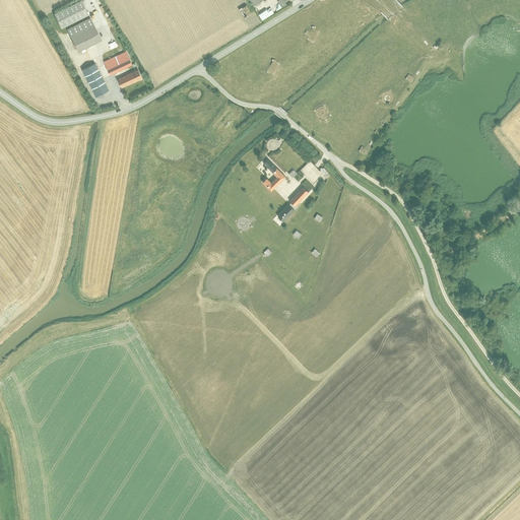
[(61,28),(88,14),(81,0),(80,0),(54,13),(61,28)]
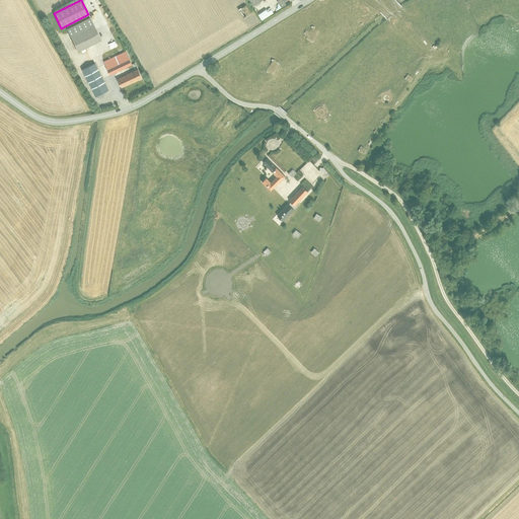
[(241,7),(238,9),(239,10),(242,9),(246,15),(244,17),(244,18),(247,16),(251,13),(246,5),(242,7),(241,7)]
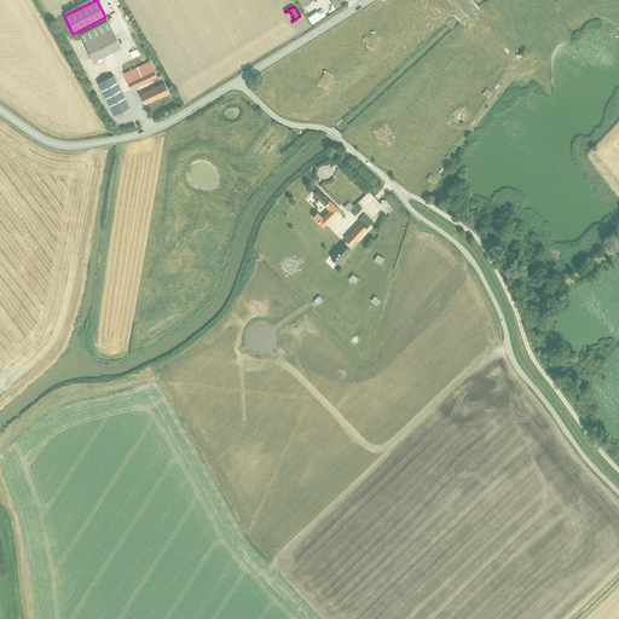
[(316,11),(308,15),(311,22),(319,19),(316,11)]
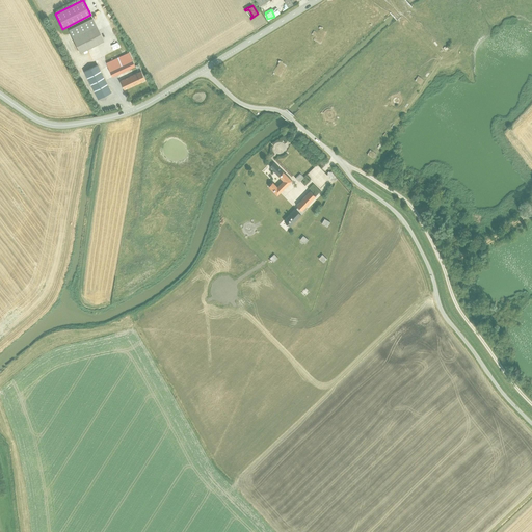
[(92,18),(69,30),(80,53),(104,41),(92,18)]
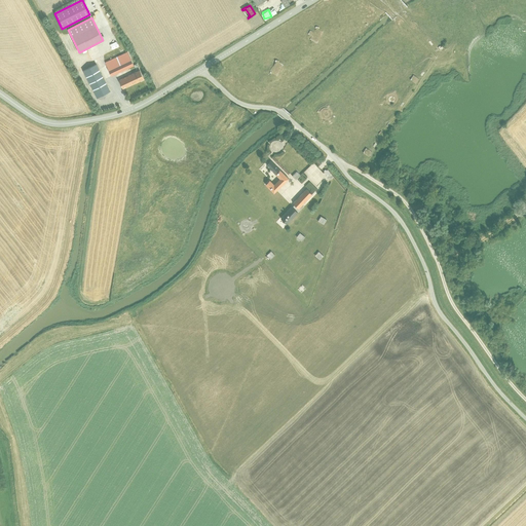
[(315,33),(309,30),(307,35),(311,36),(310,40),(318,43),(324,32),(318,30),(320,28),(316,26),(315,28),(317,29),(315,33)]
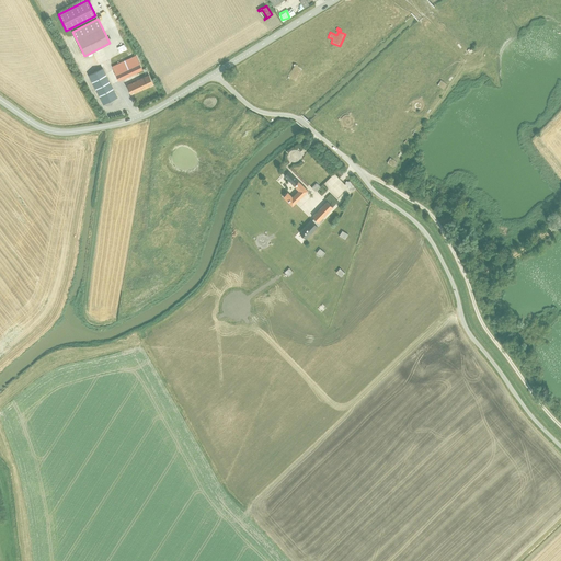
[(136,55),(112,66),(119,81),(144,69),(136,55)]
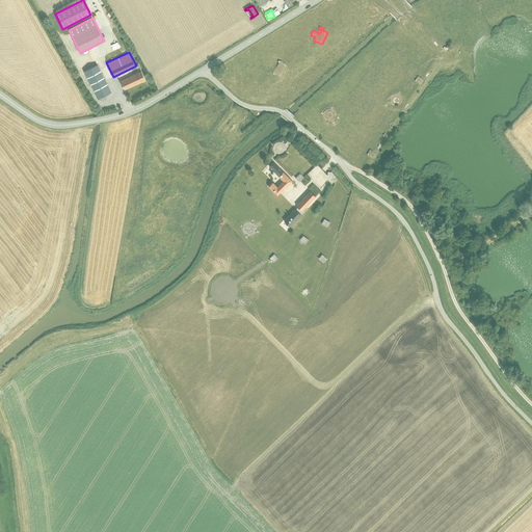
[(280,60),(272,75),(280,79),(287,65),(282,62),(283,61),(280,60)]
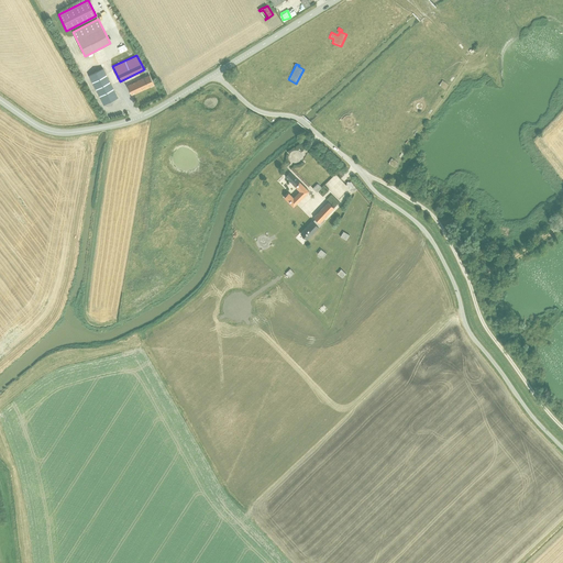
[(103,68),(89,75),(105,105),(118,97),(103,68)]
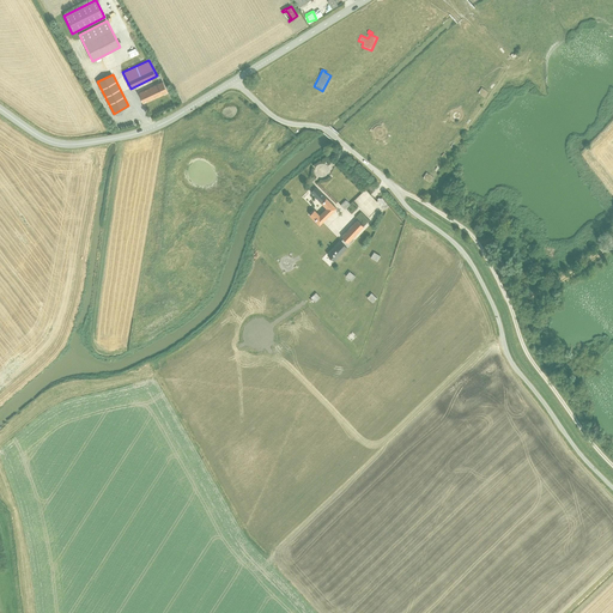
[(163,82),(139,93),(144,103),(155,98),(163,93),(164,95),(167,93),(168,92),(163,82)]
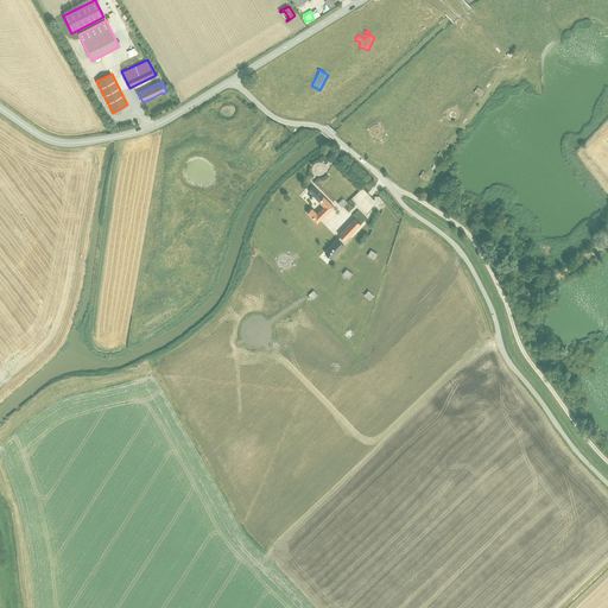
[(474,92),(481,96),(485,90),(479,86),(474,92)]
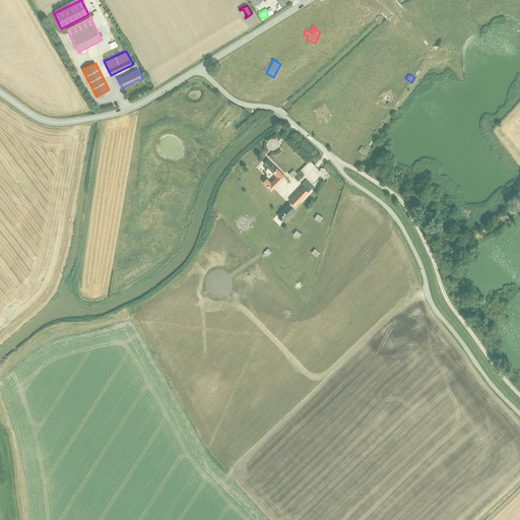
[(387,107),(390,106),(392,105),(394,103),(396,101),(396,98),(395,94),(394,92),(392,90),(389,89),(386,89),(384,90),(382,92),(380,94),(379,98),(379,100),(380,103),(382,105),(384,106),(387,107)]
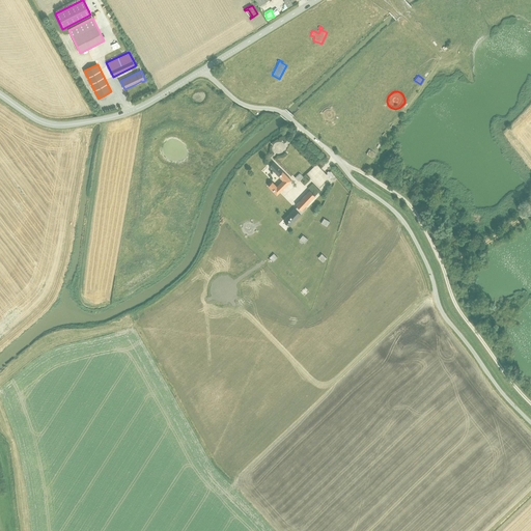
[(370,148),(366,154),(372,158),(375,152),(370,148)]
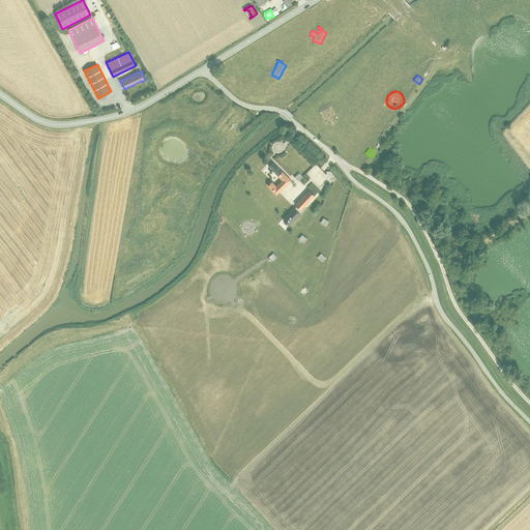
[(292,180),(273,160),(268,166),(283,180),(276,185),(272,181),(268,186),(276,195),(292,180)]
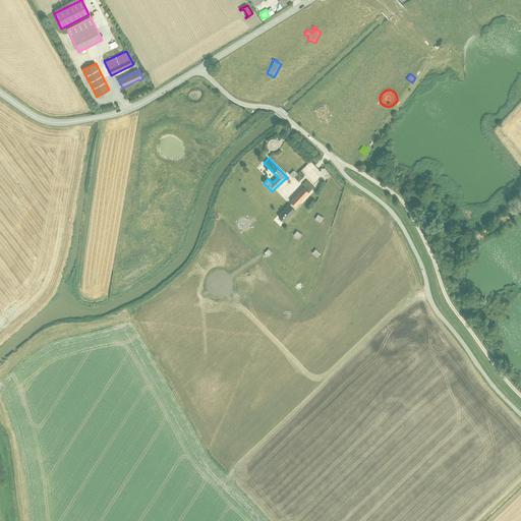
[(322,170),(321,171),(327,178),(331,175),(325,168),(324,168),(323,168),(322,168),(321,169),(321,170),(322,170)]
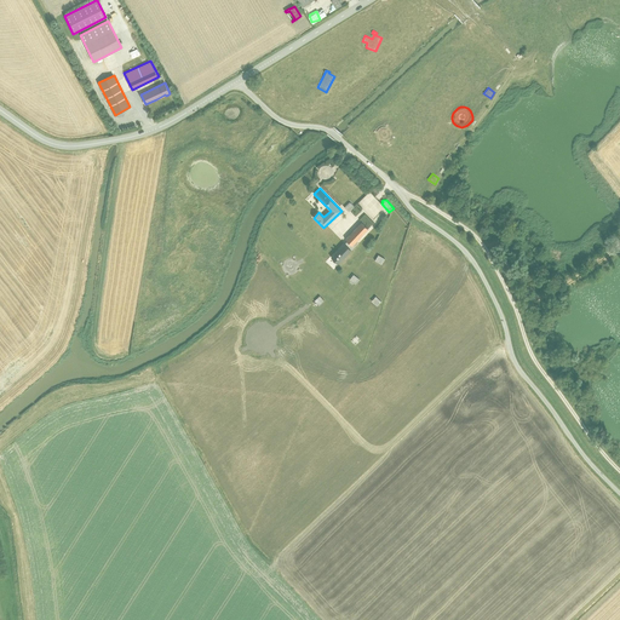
[(303,201),(297,206),(303,213),(309,207),(303,201)]
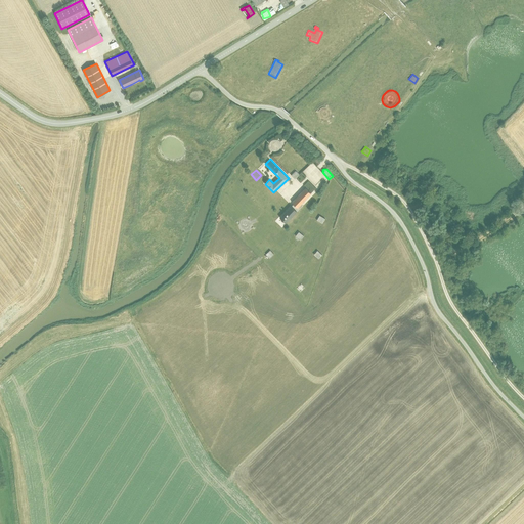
[(296,171),(292,175),(295,179),(300,175),(296,171)]
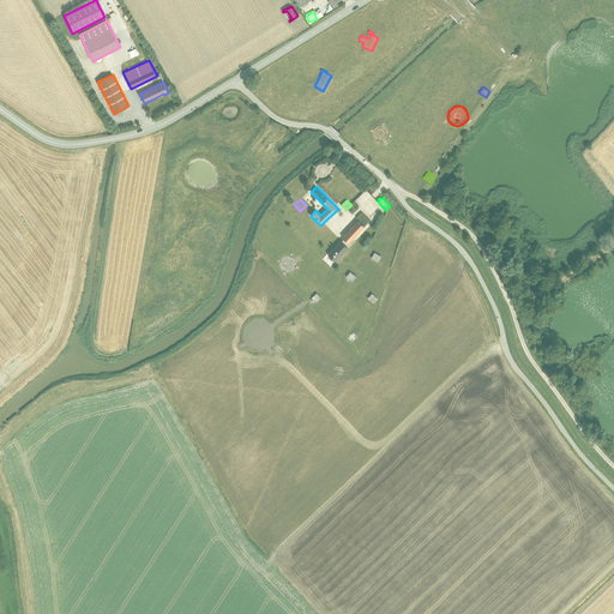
[(344,238),(329,254),(336,260),(348,247),(354,240),(353,239),(365,227),(359,221),(343,236),(344,238)]
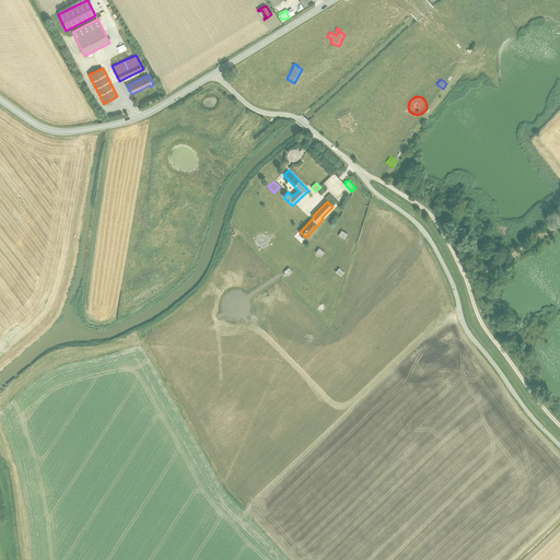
[(319,247),(316,253),(322,257),(325,252),(319,247)]
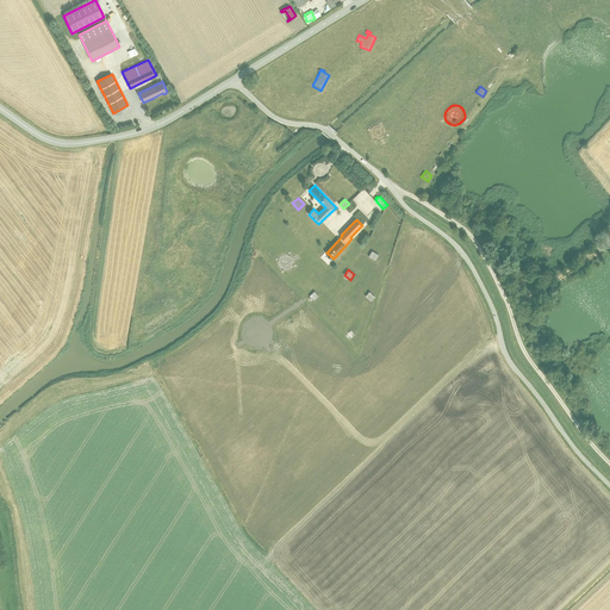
[(369,292),(366,296),(372,302),(375,297),(369,292)]
